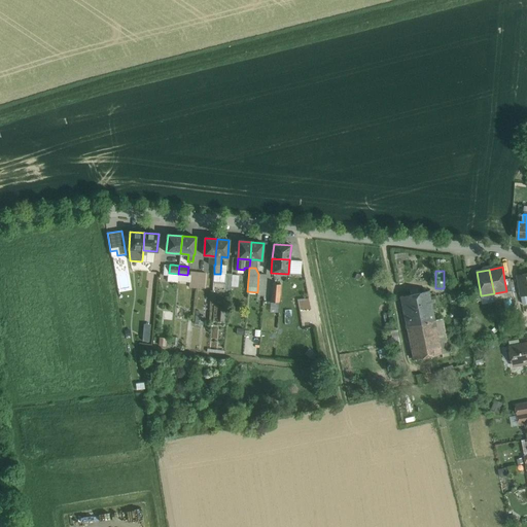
[(190,272),(190,275),(189,282),(189,287),(196,287),(198,272),(190,272)]
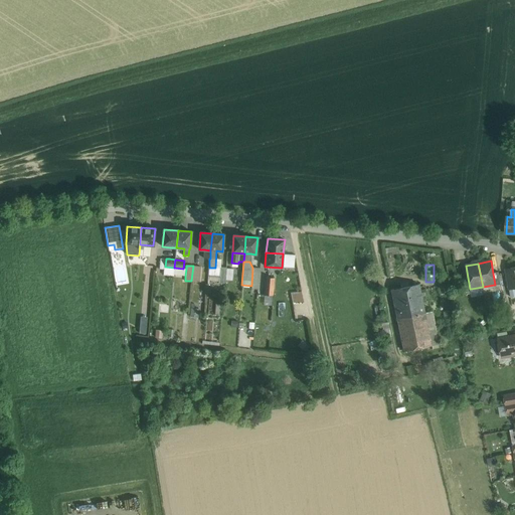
[(201,267),(193,266),(191,281),(199,282),(201,267)]
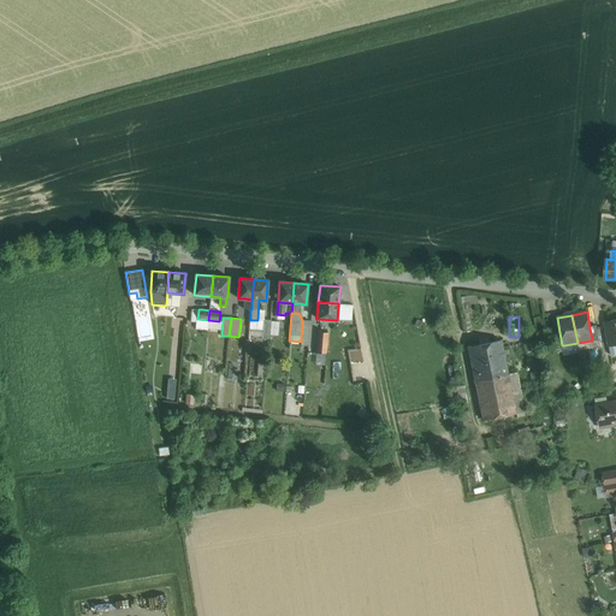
[(277,335),(278,320),(266,319),(265,333),(277,335)]
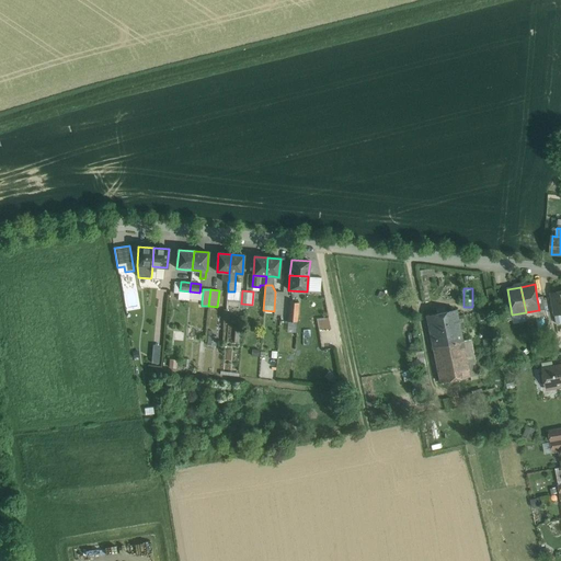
[(235,292),(228,292),(227,299),(239,300),(240,292),(235,292)]
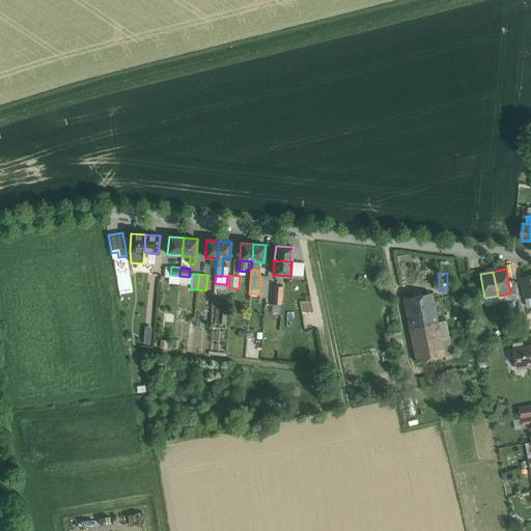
[(268,277),(260,276),(259,295),(259,297),(266,298),(268,277)]
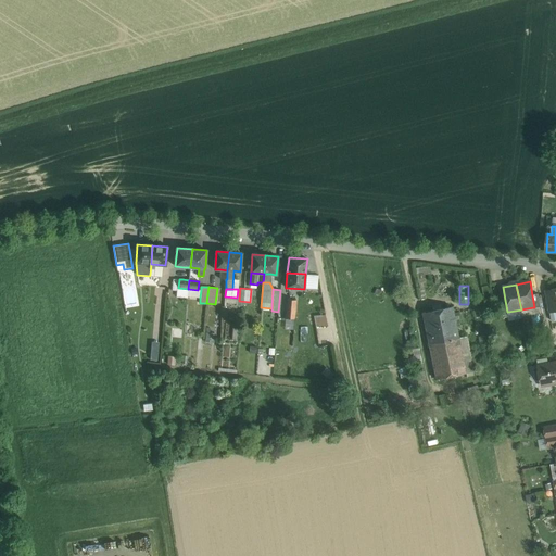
[(555,289),(546,291),(551,313),(555,311),(555,289)]
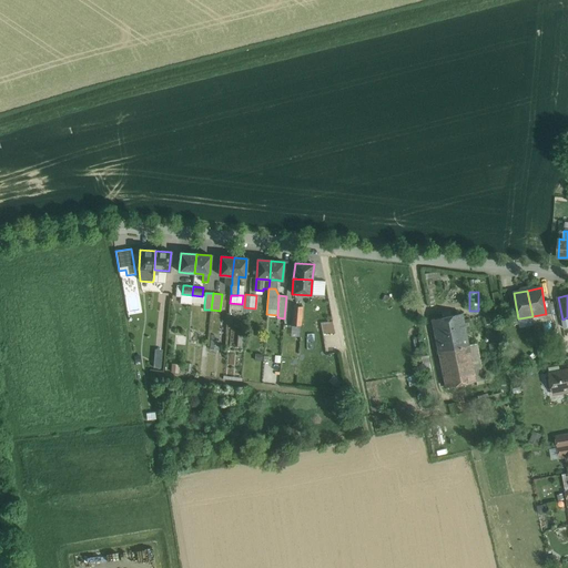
[(546,316),(553,315),(550,301),(544,302),(546,314),(545,314),(546,316)]
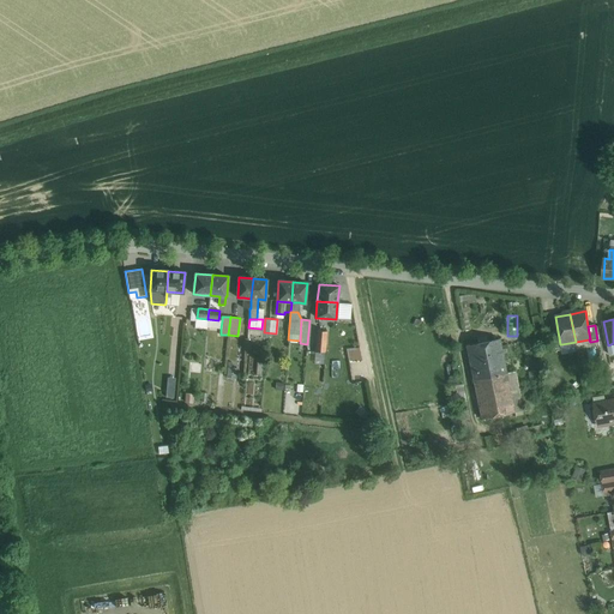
[(326,331),(317,331),(317,342),(326,342),(326,331)]
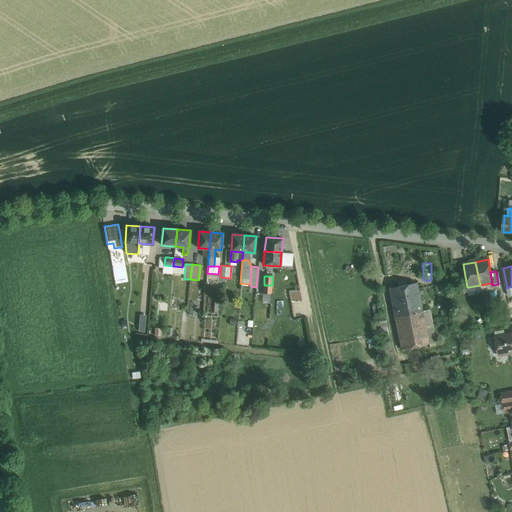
[(465,276),(459,277),(462,290),(468,289),(468,287),(467,287),(465,276)]
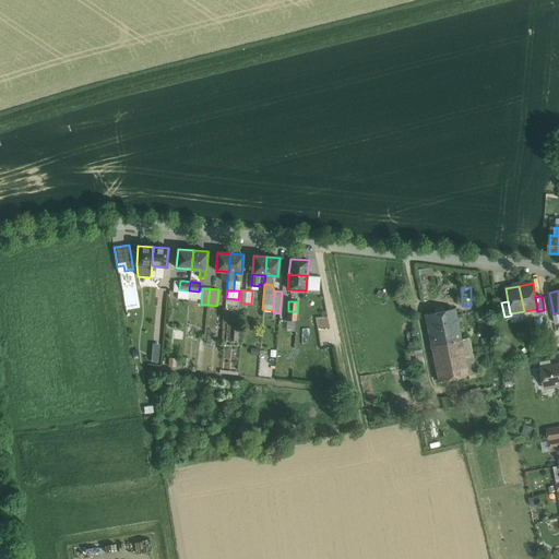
[(454,309),(425,314),(431,346),(461,340),(454,309)]
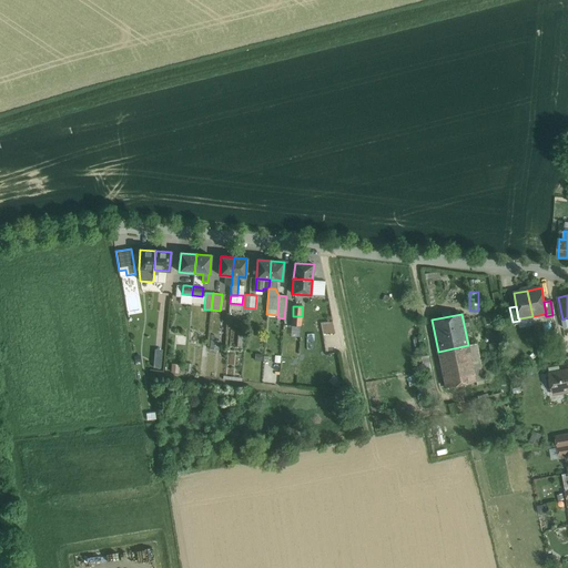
[(556,330),(553,315),(546,316),(545,314),(533,316),(534,323),(543,321),(545,332),(556,330)]
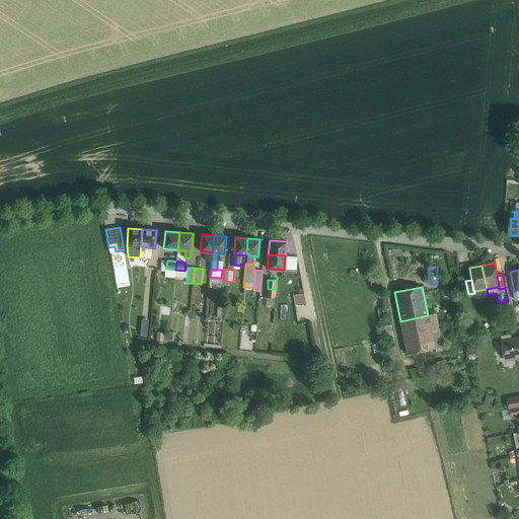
[(276,289),(268,289),(267,298),(275,298),(276,289)]
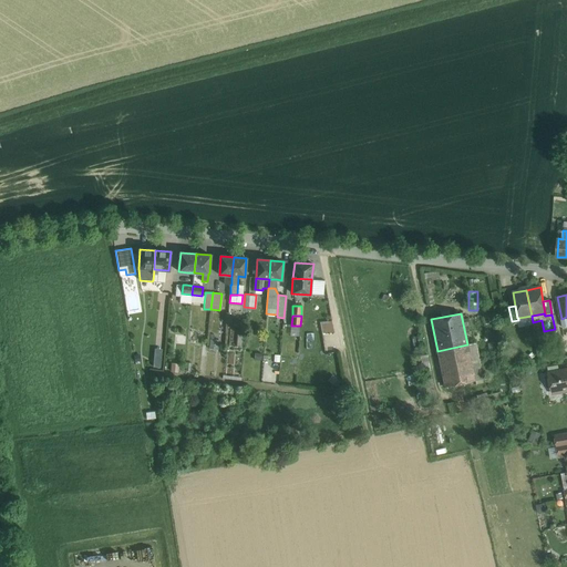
[(331,321),(320,322),(321,331),(333,332),(331,321)]
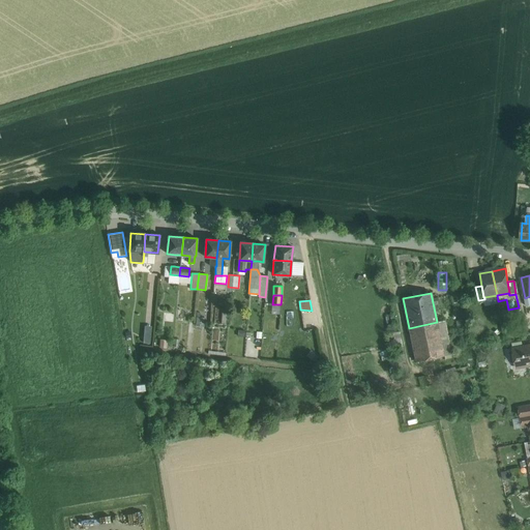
[(409,328),(415,361),(444,356),(437,322),(409,328)]
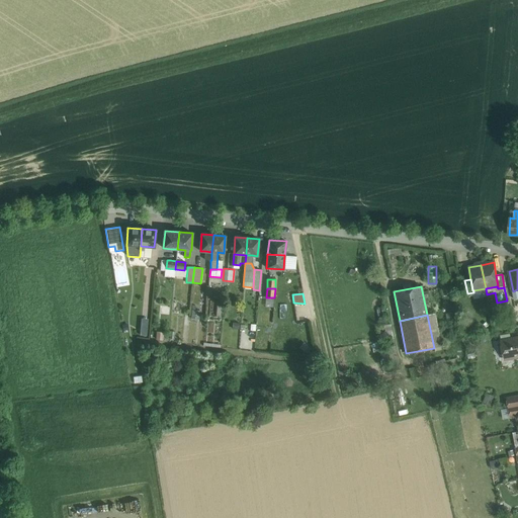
[(139,334),(146,334),(147,317),(140,317),(139,334)]
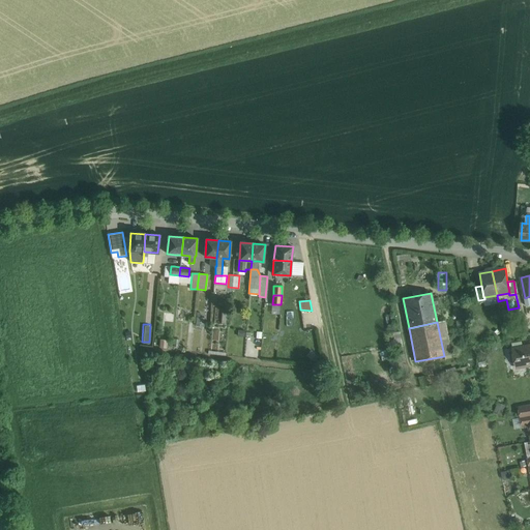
[(529,345),(512,349),(516,364),(525,363),(528,365),(529,364),(529,345)]
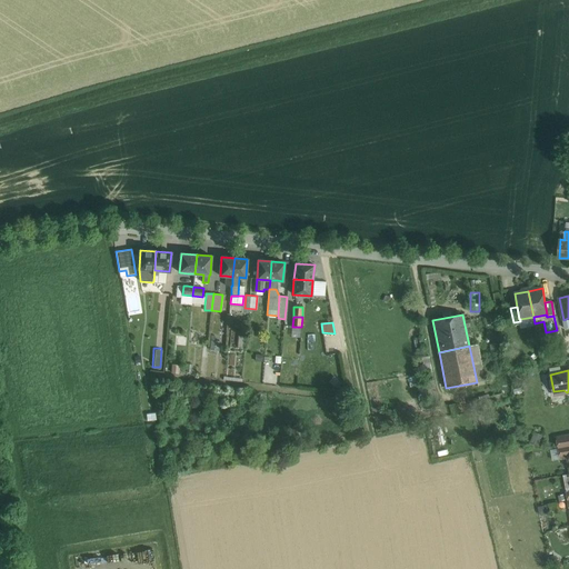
[(568,435),(557,438),(559,448),(568,446),(568,435)]
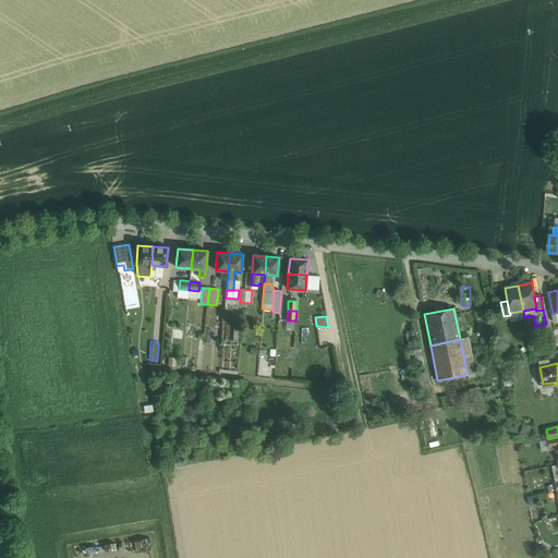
[(557,437),(548,439),(550,451),(557,449),(557,448),(557,437)]
